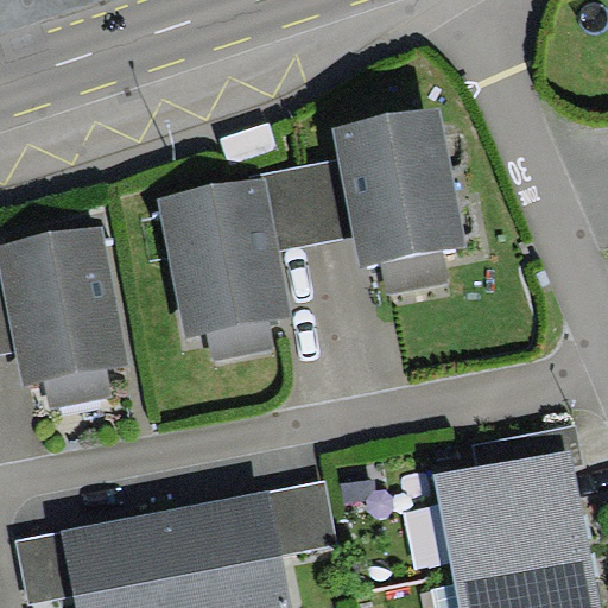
[(467,247),(442,108),(334,127),(340,159),(354,235),(360,267),(467,247)]
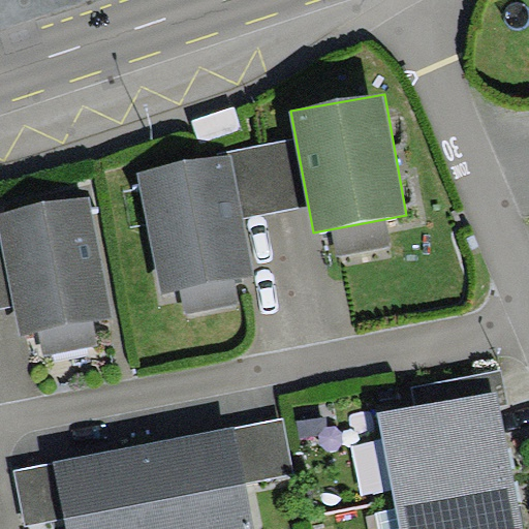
[(227,151),(228,156),(234,155),(245,217),(308,205),(296,138),(227,151)]
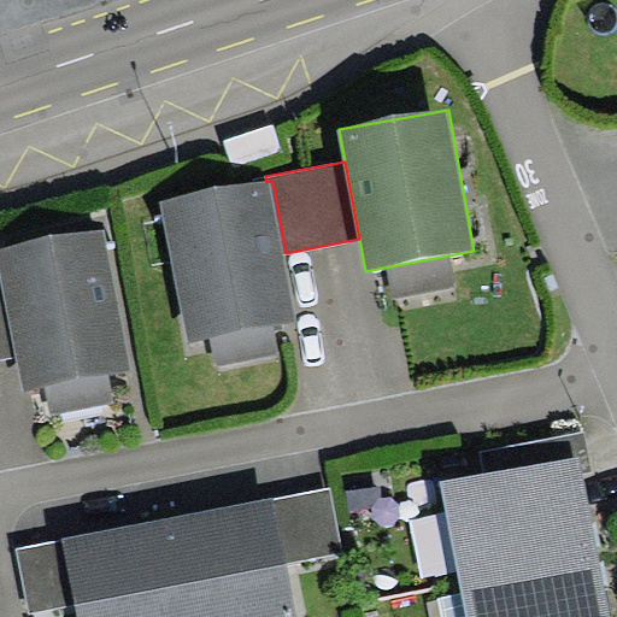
[(266,182),(163,201),(189,342),(299,322),(286,253),(272,181),(266,182)]
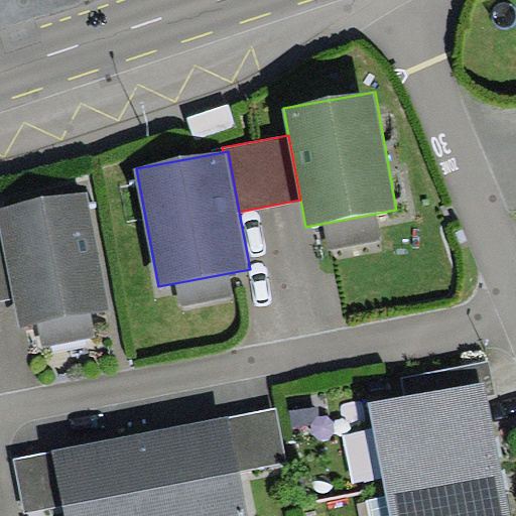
[(109,310),(87,194),(0,209),(0,228),(13,299),(19,328),(109,310)]
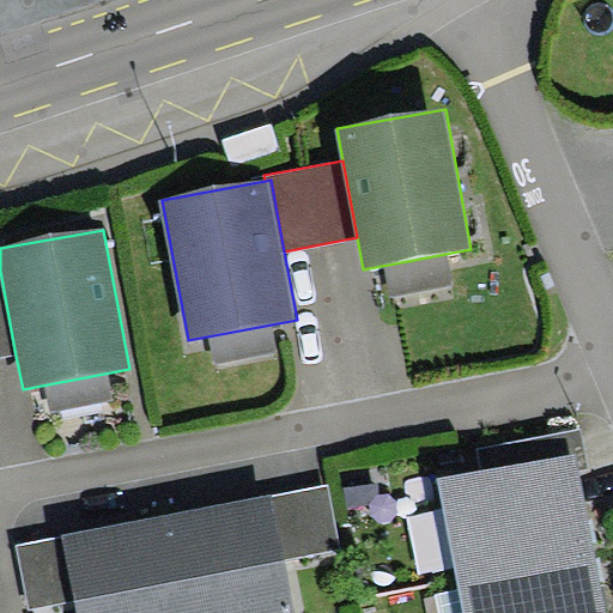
[(0,357),(16,356),(0,271),(0,357)]
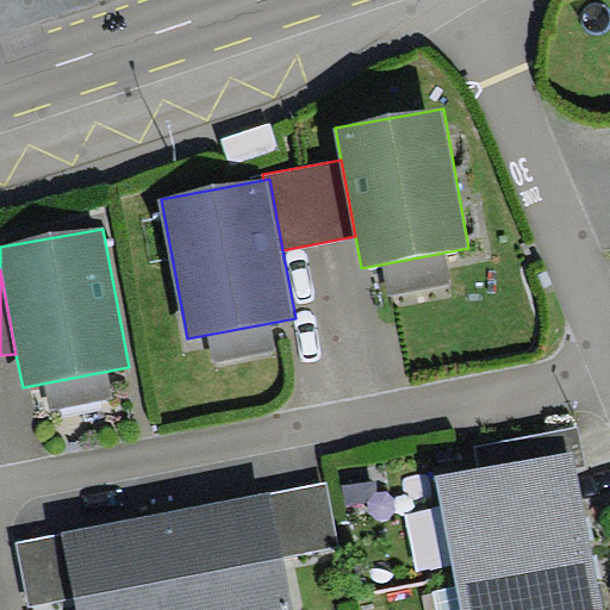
[(571,452),(574,468),(584,466),(577,428),(475,448),(479,470),(571,452)]
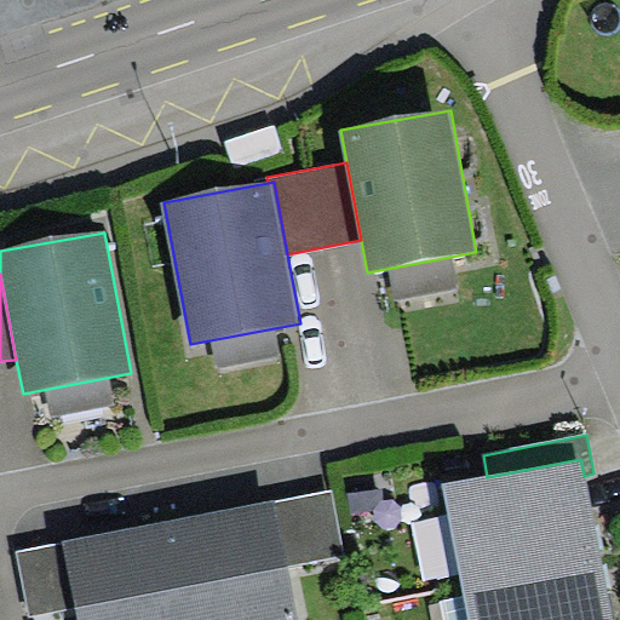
[(487,477),(443,486),(448,515),(460,570),(460,574),(598,547),(584,476),(580,459),(487,477)]
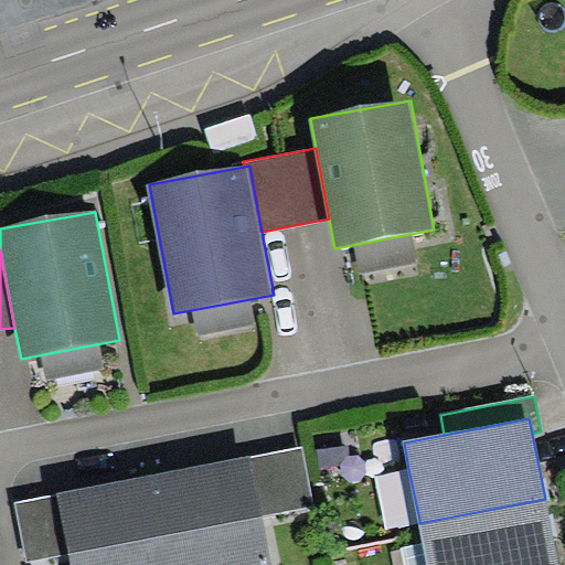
[(302,447),(251,457),(262,515),(313,504),(302,447)]
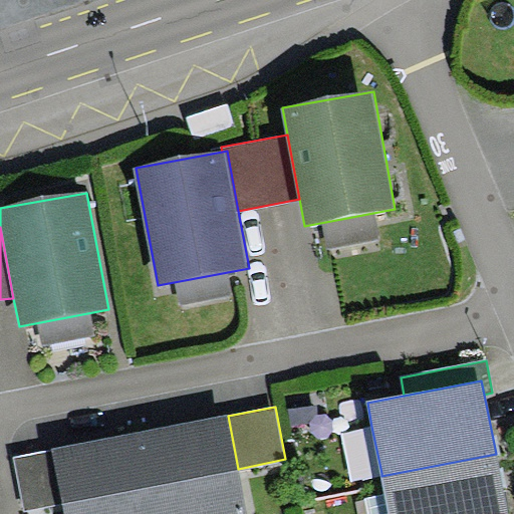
[(65,513),(246,513),(238,469),(228,416),(53,449),(63,503),(65,513)]
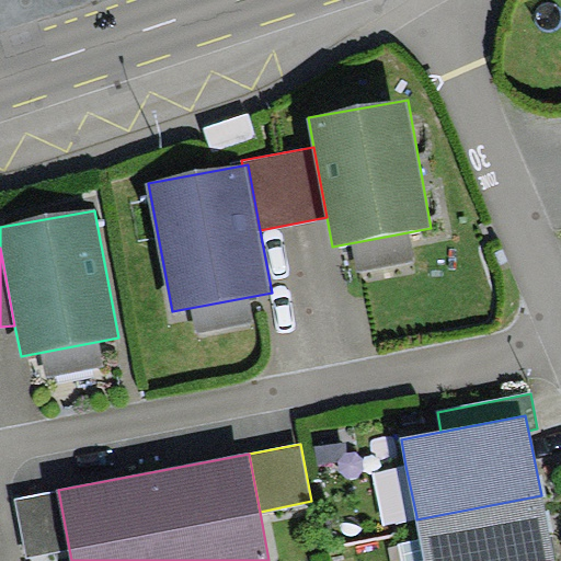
[(416,516),(405,466),(374,473),(385,524),(416,516)]
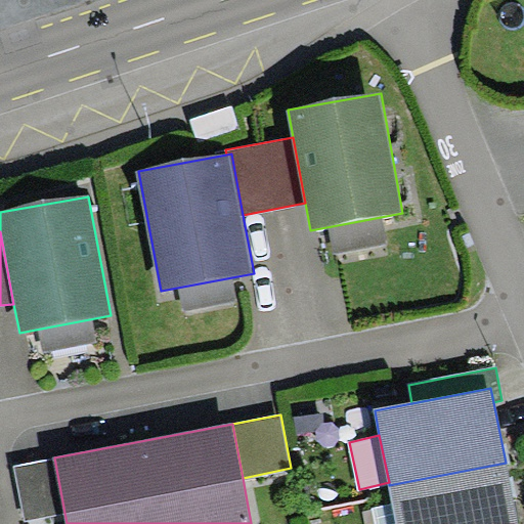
[(54,457),(14,466),(26,521),(64,513),(54,457)]
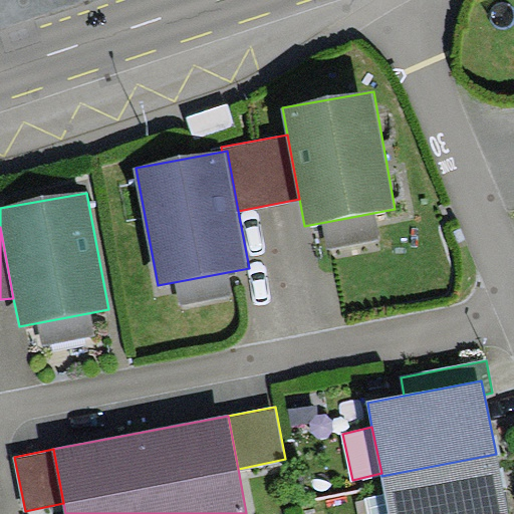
[(507,513),(496,454),(381,476),(386,495),(389,513),(507,513)]
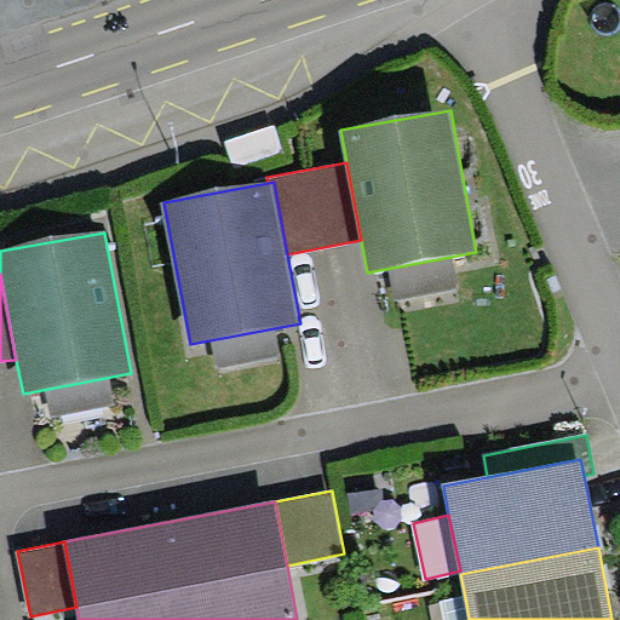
[(469,619),(465,597),(442,602),(445,619),(469,619)]
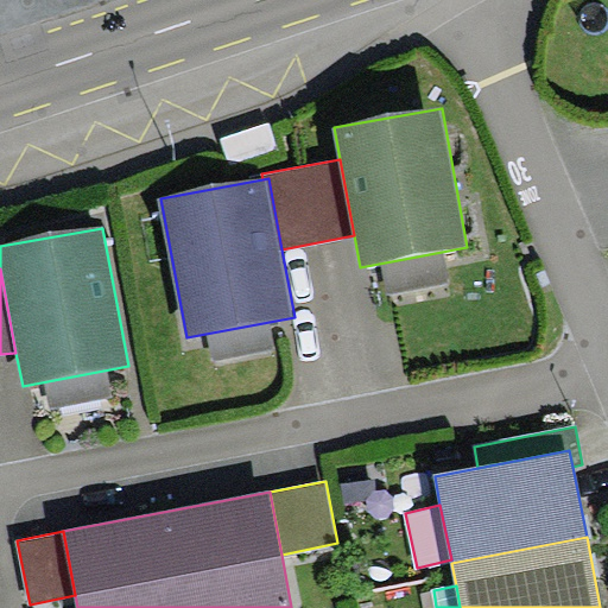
All buildings are outlined.
